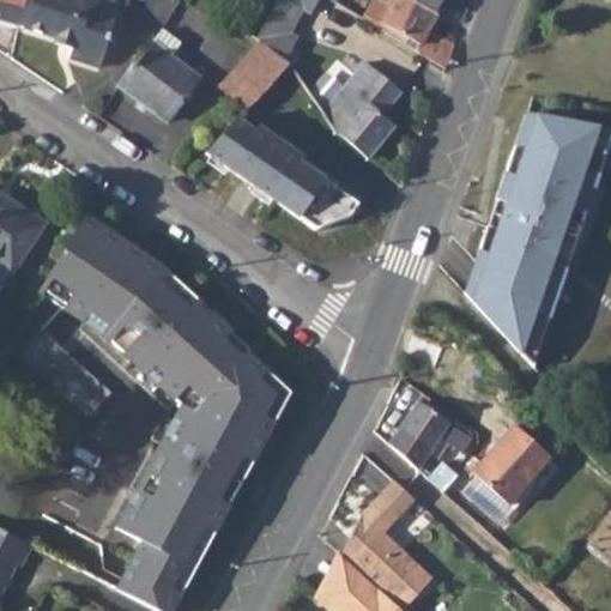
[(0,0),(0,18),(20,25),(28,0),(0,0)]
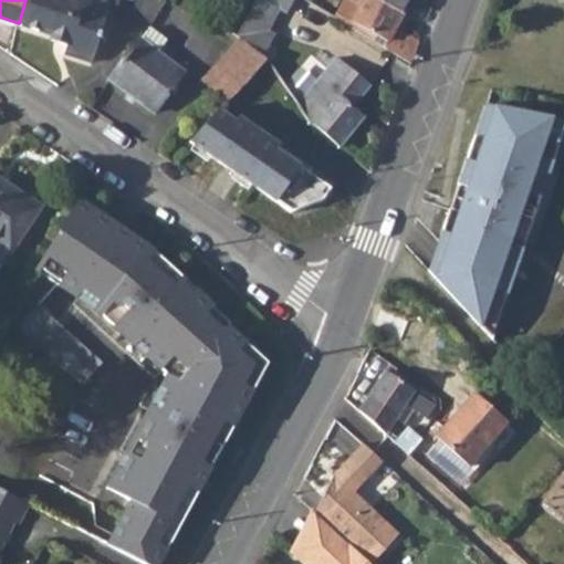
[(94,61),(111,9),(93,3),(94,0),(25,0),(19,23),(70,39),(65,52),(94,61)]
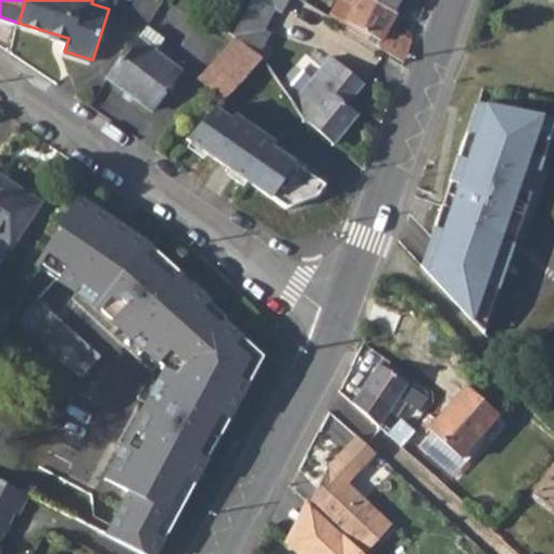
[(253,0),(235,34),(239,36),(262,54),(272,33),(264,29),(276,8),(282,12),(289,0),(253,0)]
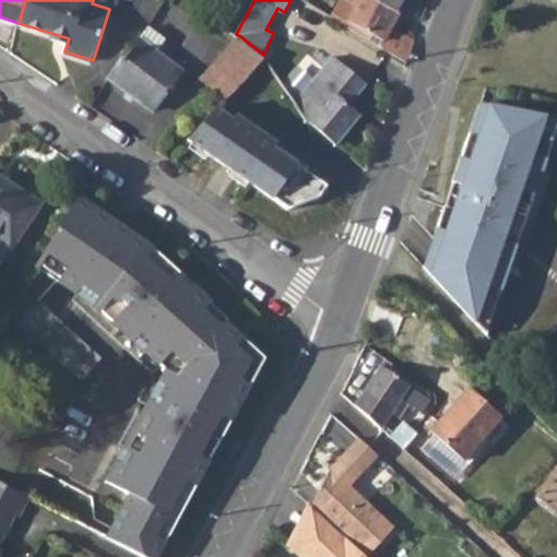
[(409,61),(417,40),(394,25),(403,12),(400,10),(381,0),(341,0),(332,16),(409,61)]
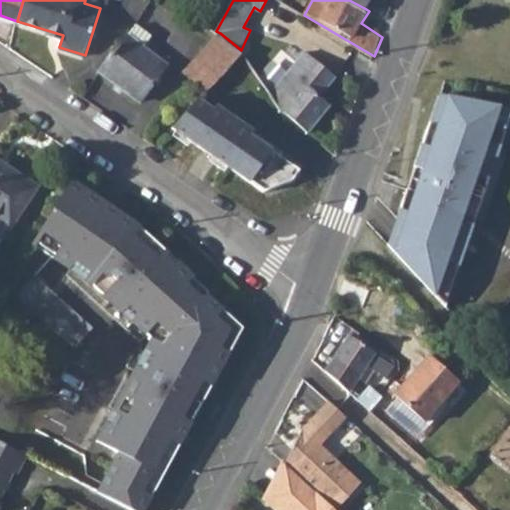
[(349,0),(366,9),(371,0),(349,0)]
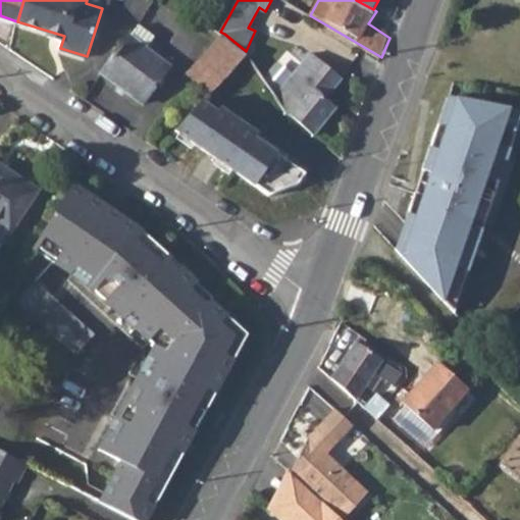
[(144,102),(171,65),(148,47),(157,36),(141,24),(133,36),(131,34),(103,71),(144,102)]
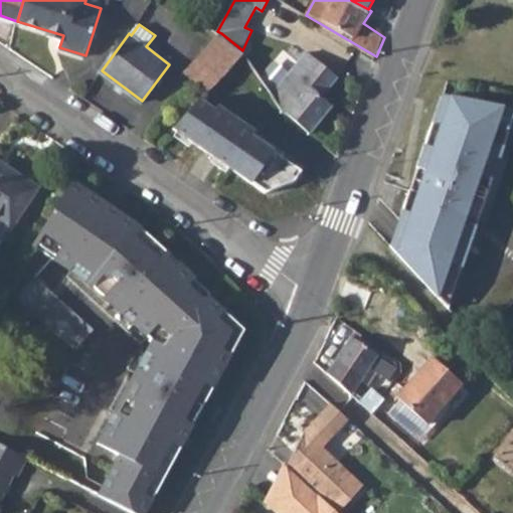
[(228,68),(244,51),(242,50),(221,33),(186,72),(209,89),(212,86),(228,68)]
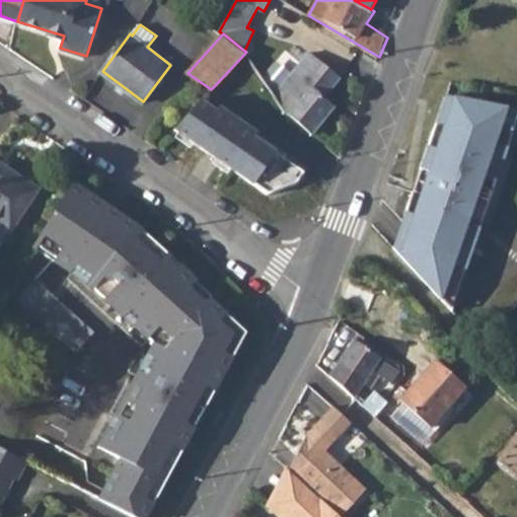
[(325,95),(342,76),(311,51),(276,94),(285,107),(314,133),(337,104),(325,95)]
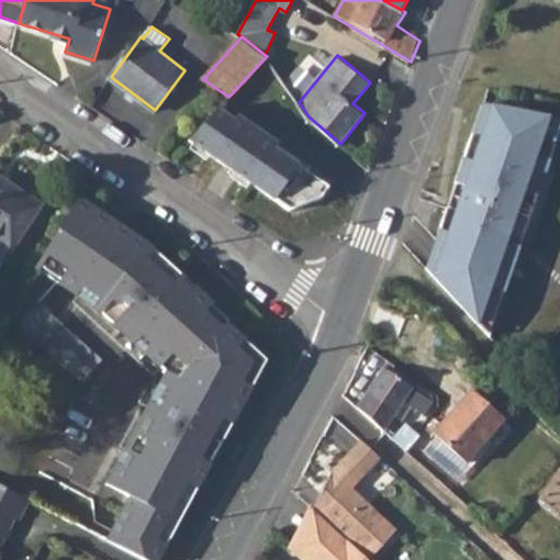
[(425,265),(490,331),(541,194),(534,192),(541,170),(549,172),(559,144),(559,120),(488,104),(457,181),(467,185),(454,217),(445,214),(425,265)]
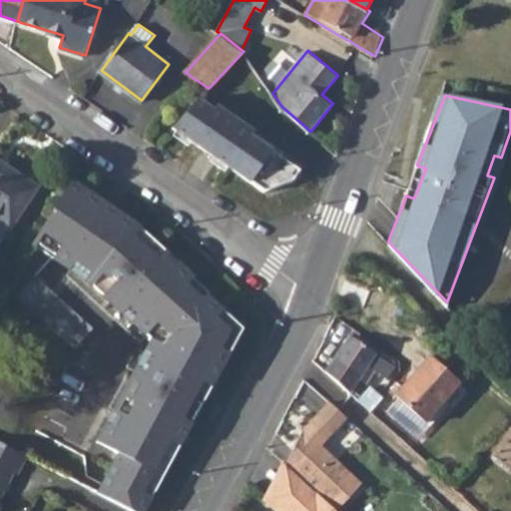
[(173,127),(267,189),(294,180),(302,169),(200,99),(173,127)]
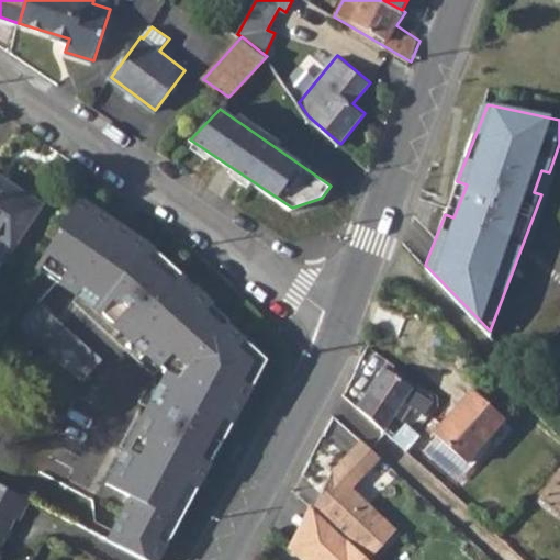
[(534,192),(541,194),(549,172),(541,170),(534,192)]
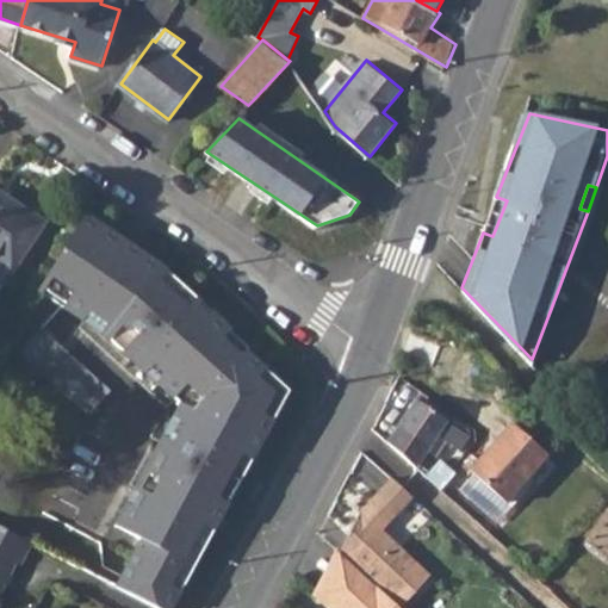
[(0,262),(13,272),(47,222),(0,190),(0,262)]
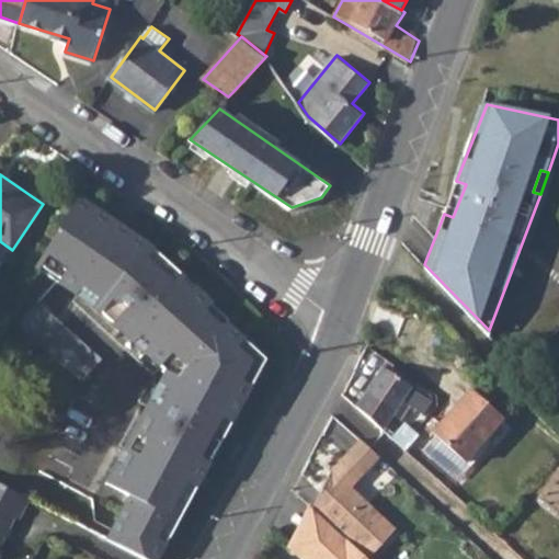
[(466,184),(456,181),(444,214),(453,217),(466,184)]
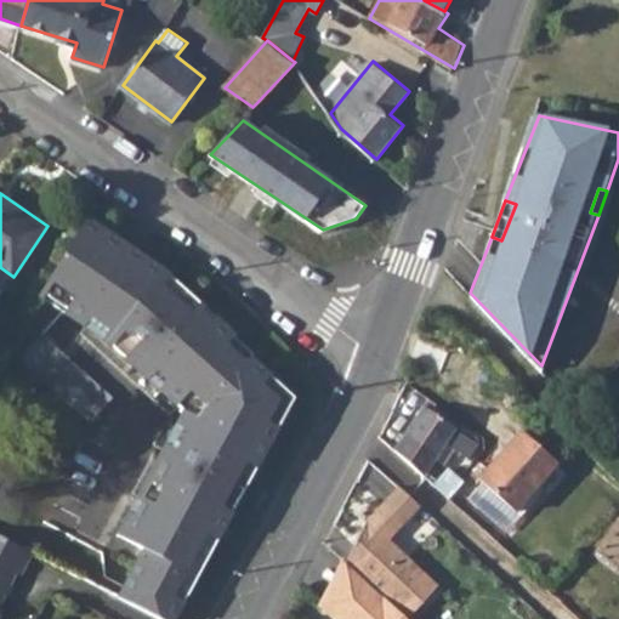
[(106,336),(186,413),(120,532),(147,546),(120,597),(160,618),(175,595),(185,601),(233,511),(226,507),(251,461),(259,465),(289,410),(261,384),(271,374),(253,357),(246,363),(226,345),(236,335),(237,333),(203,302),(197,311),(165,283),(172,274),(89,219),(41,295),(106,336)]
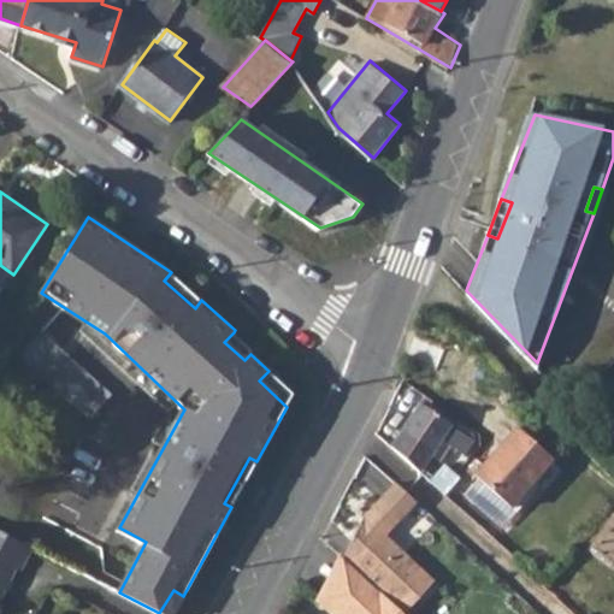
[(13,275),(0,265),(0,294),(0,295),(13,275)]
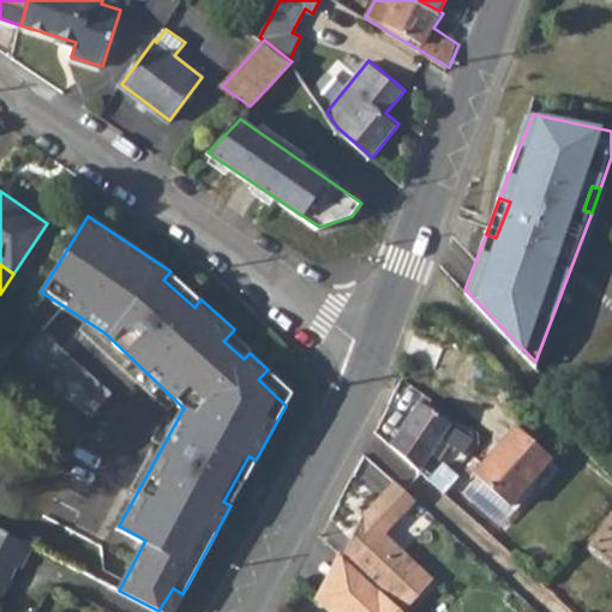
[(195,307),(201,299),(171,271),(163,280),(195,307)]
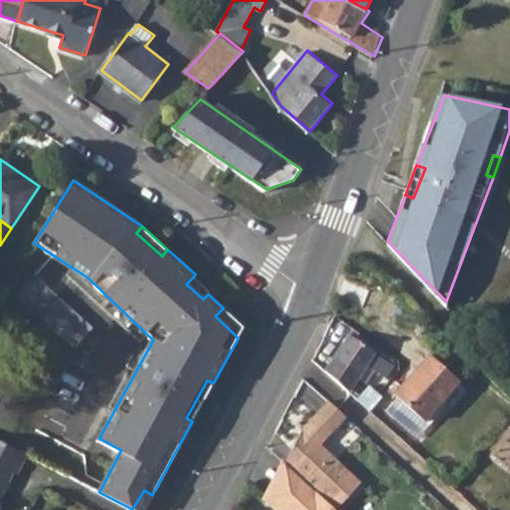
[(79,344),(97,324),(38,271),(20,291),(79,344)]
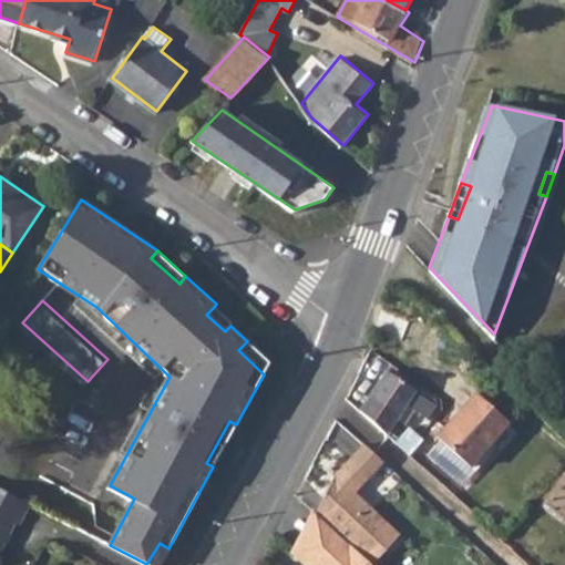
[(225,331),(230,326),(234,322),(215,306),(206,315),(225,331)]
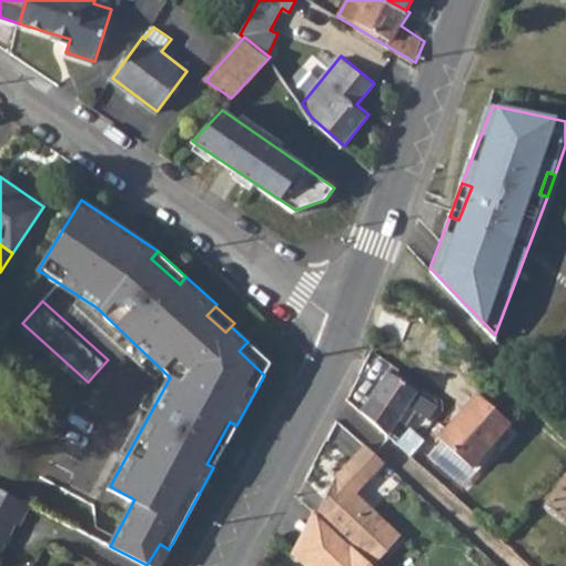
[(239,351),(264,375),(271,363),(248,342),(239,351)]
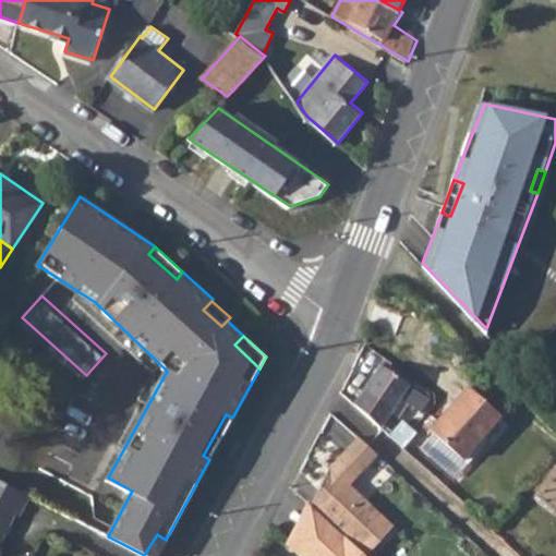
[(423,411),(432,399),(383,364),(363,394),(391,414),(402,398),(423,411)]
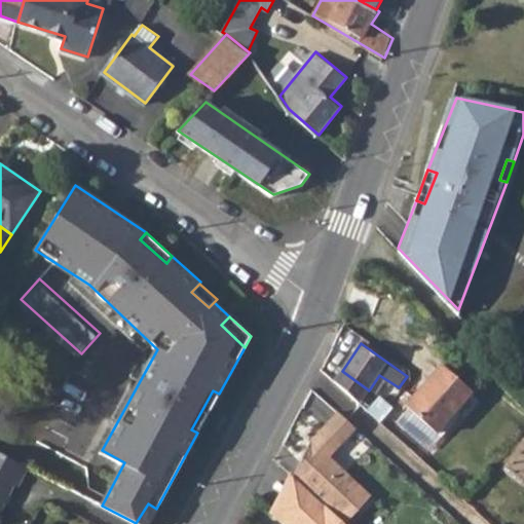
[(451,417),(473,393),(442,365),(408,404),(439,432),(441,429),(450,438),(461,424),(451,417)]
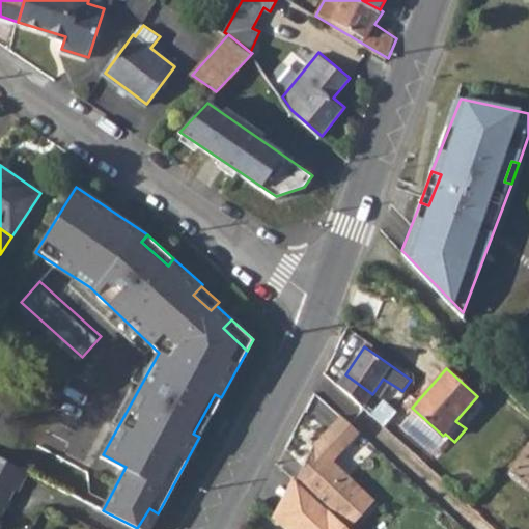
[(372,394),(345,374),(338,384),(364,407),(372,394)]
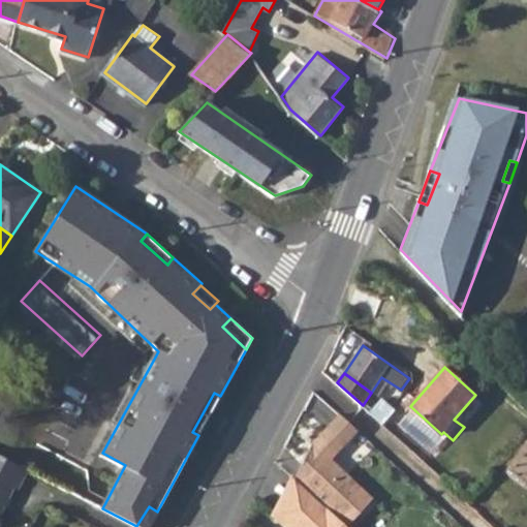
[(192,432),(198,435),(220,396),(214,393),(192,432)]
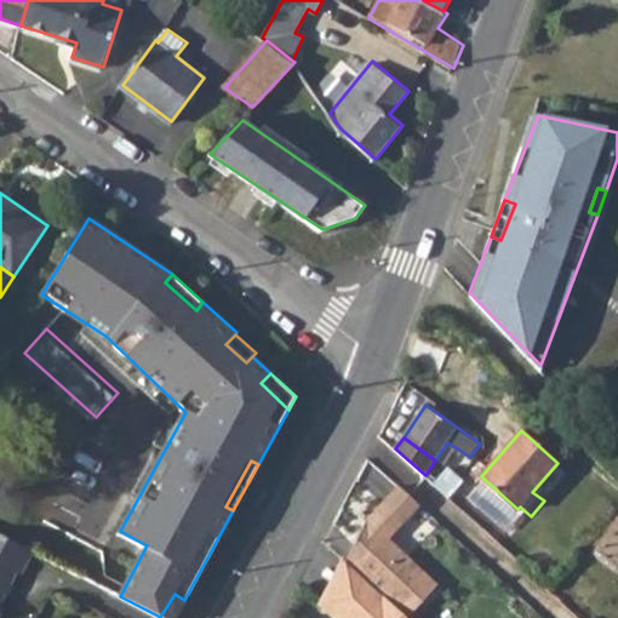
[(384,501),(406,521),(422,504),(400,485),(384,501)]
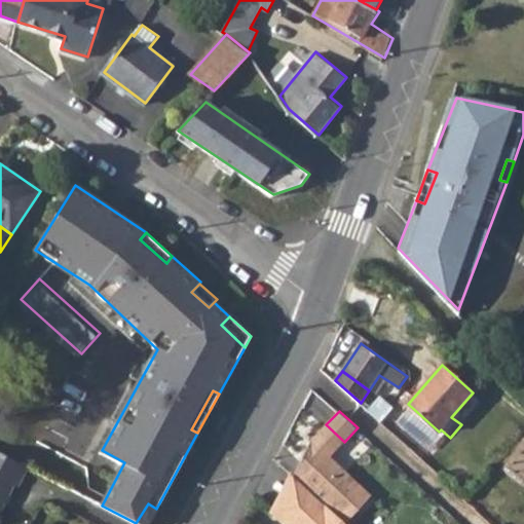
[(395,429),(415,447),(431,431),(410,413),(395,429)]
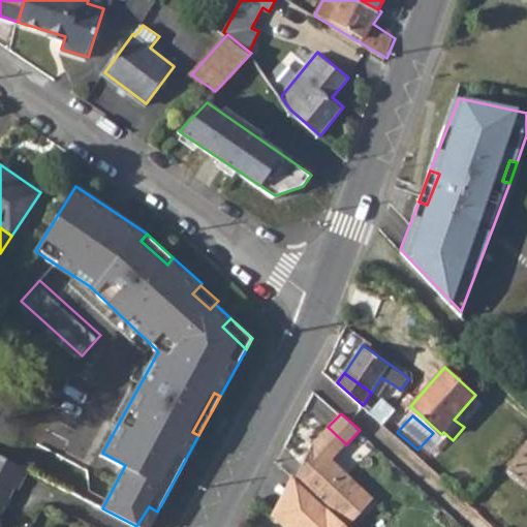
[(313,442),(296,476),(304,485),(348,526),(374,498),(333,459),(346,444),(328,427),(313,442)]
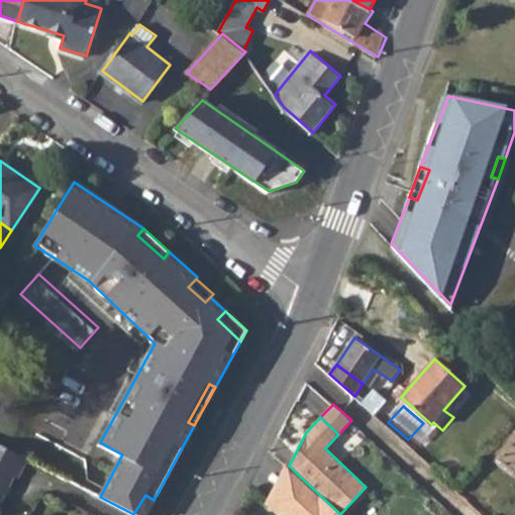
[(417,451),(433,432),(423,423),(408,439),(406,442),(417,451)]
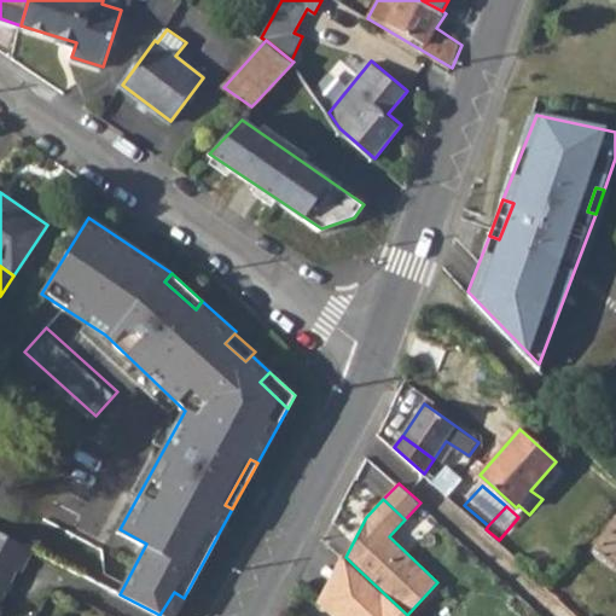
[(22,570),(33,550),(0,532),(0,603),(18,569),(22,570)]
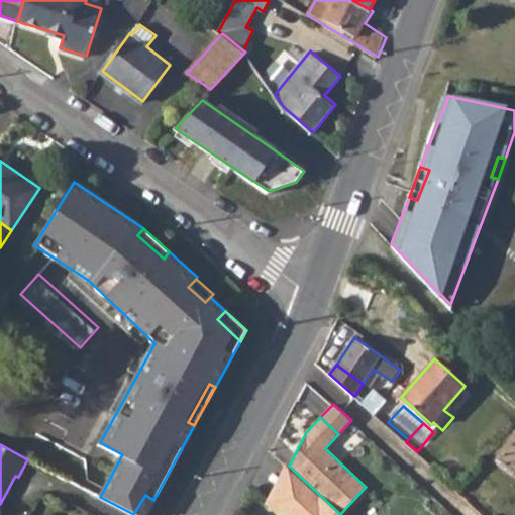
[(297,514),(276,495),(297,474),(289,466),(271,502),(284,514),(297,514)]
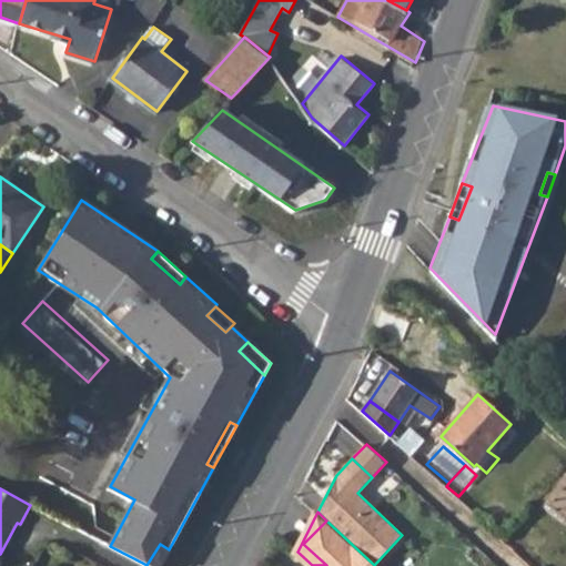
[(374,565),(326,521),(303,544),(326,565),(374,565)]
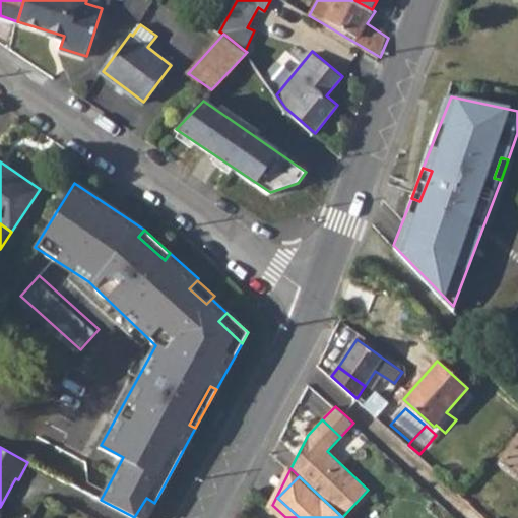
[(146,498),(134,517),(145,517),(154,503),(146,498)]
